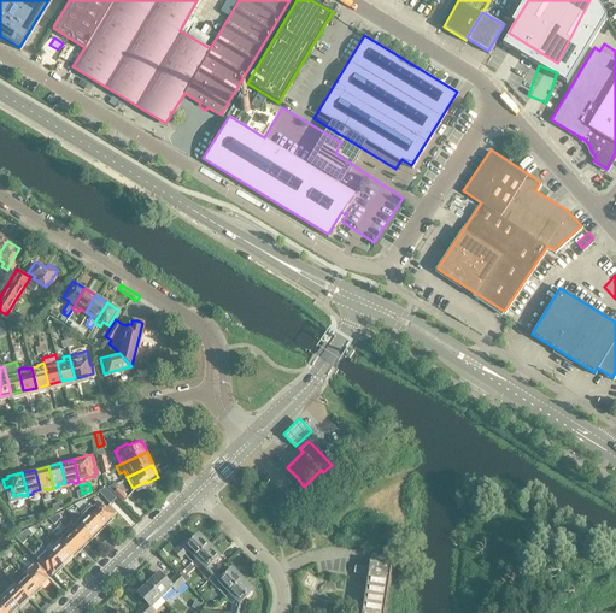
[(105,485),(98,489),(109,502),(116,496),(105,485)]
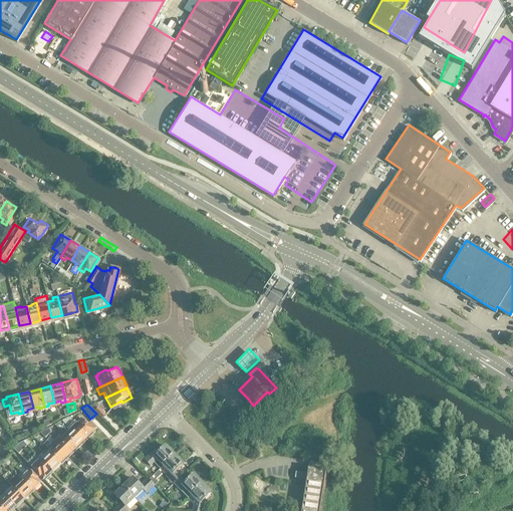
[(93,409),(100,416),(104,412),(98,405),(93,409)]
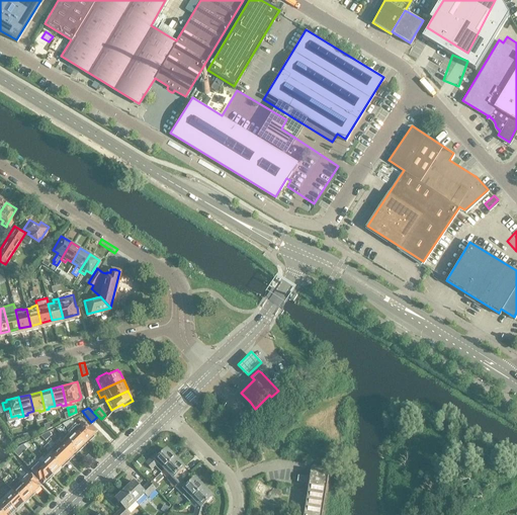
[(65,419),(71,426),(85,440),(96,429),(90,423),(88,426),(81,419),(76,424),(74,422),(69,417),(65,419)]
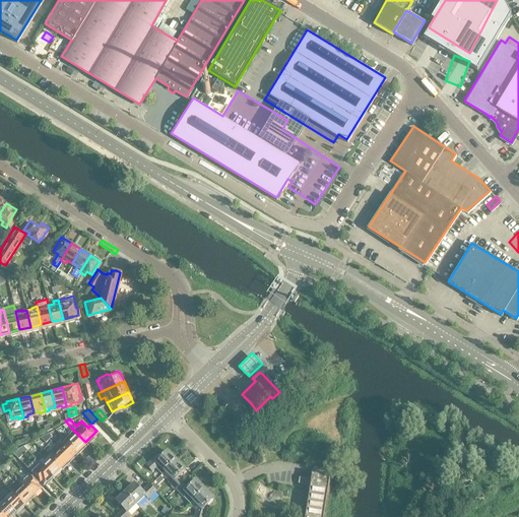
[(85,442),(71,428),(67,431),(69,433),(65,437),(77,450),(85,442)]
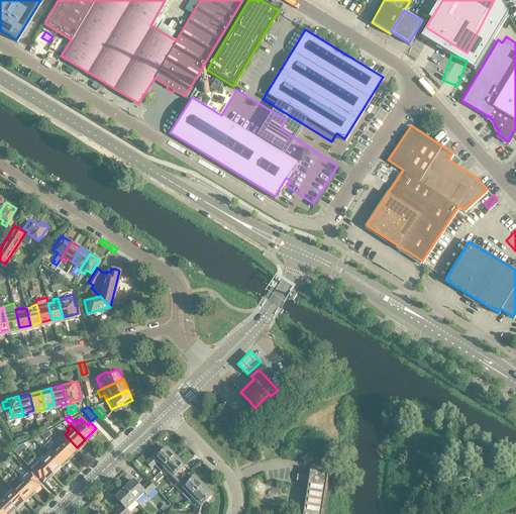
[(58,437),(55,441),(68,455),(77,447),(65,434),(60,439),(58,437)]
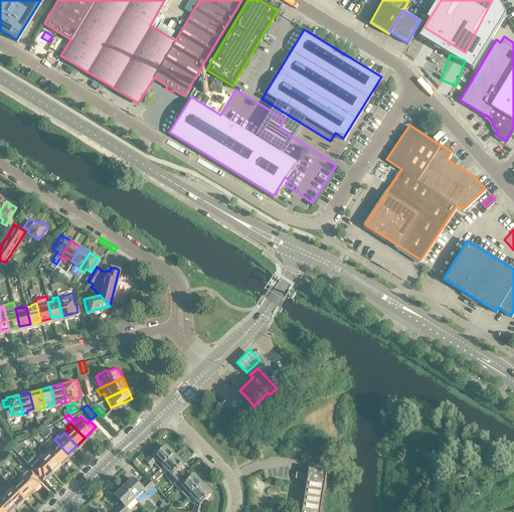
[(54,440),(53,440),(50,436),(41,444),(47,450),(59,462),(67,454),(54,440)]
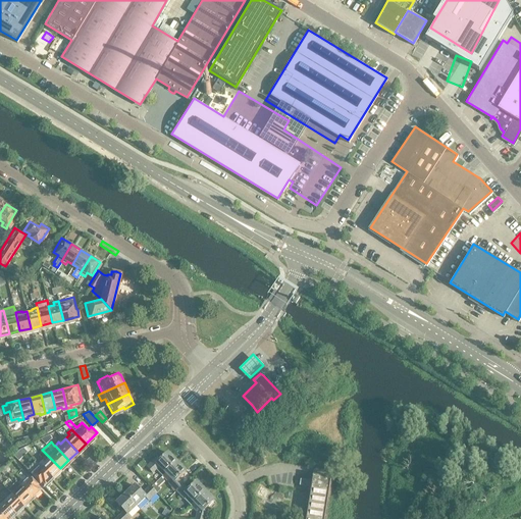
[(15,460),(25,450),(21,446),(17,448),(10,455),(15,460)]
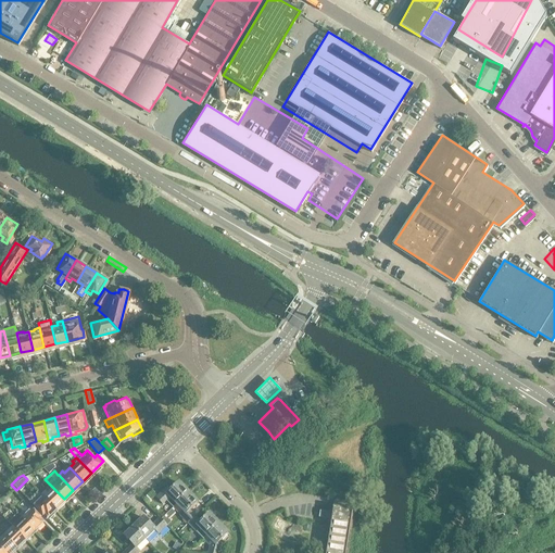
[(188,489),(178,479),(169,488),(166,485),(155,494),(162,501),(164,498),(171,505),(175,501),(188,489)]
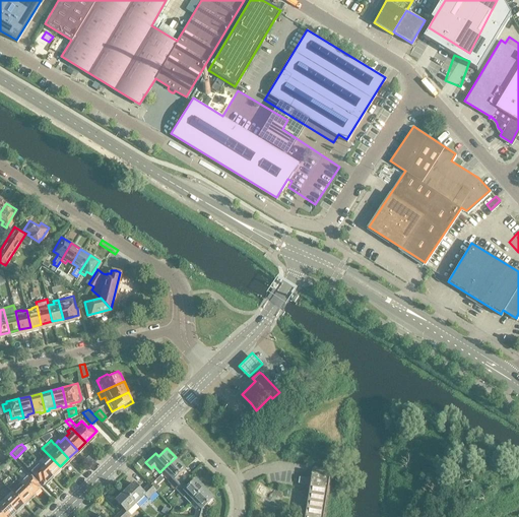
[(41,457),(38,460),(51,474),(60,466),(48,454),(43,458),(41,457)]
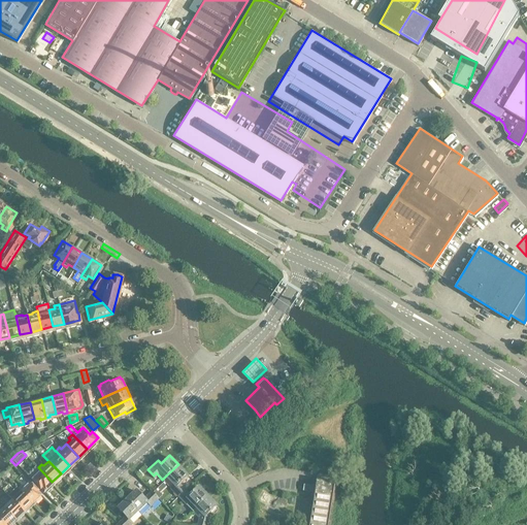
[(149,466),(144,462),(139,467),(143,471),(149,466)]
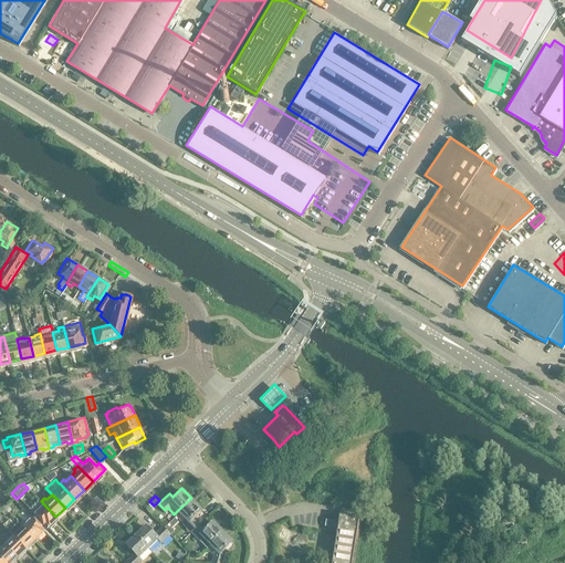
[(41,501),(38,498),(29,507),(33,512),(46,525),(55,517),(41,501)]
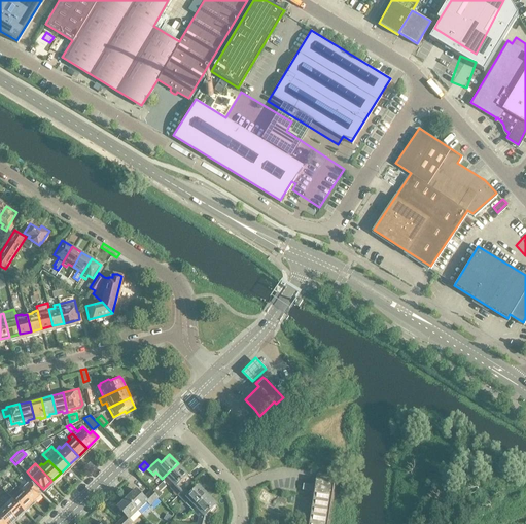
[(186,474),(181,467),(178,463),(166,475),(172,482),(169,485),(176,493),(184,486),(179,481),(186,474)]
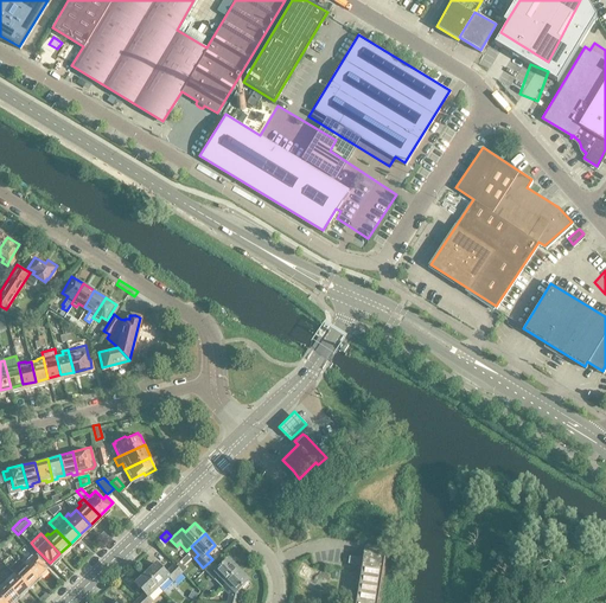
[(377,602),(386,552),(363,549),(362,557),(358,556),(357,562),(361,563),(353,602),(377,602)]
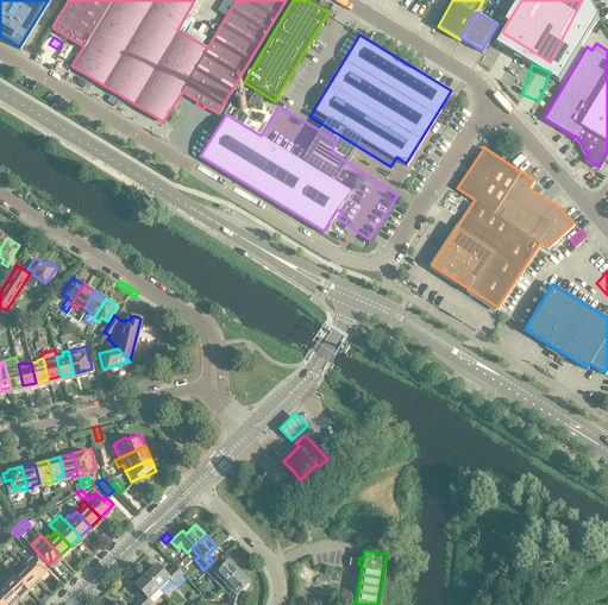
[(25,558),(20,562),(36,578),(46,568),(32,554),(26,559),(25,558)]
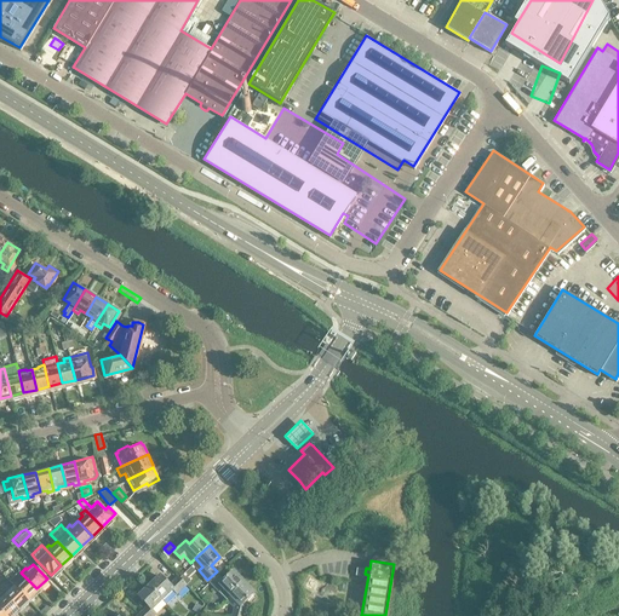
[(242,580),(233,569),(223,579),(217,571),(207,580),(217,589),(224,598),(229,593),(242,580)]
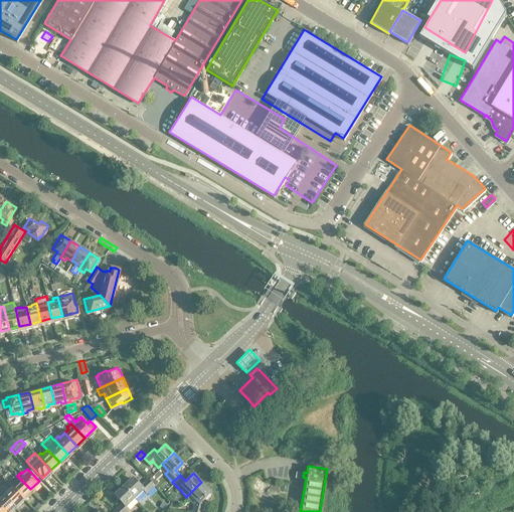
[(10,485),(22,497),(30,489),(17,476),(13,479),(15,480),(10,485)]
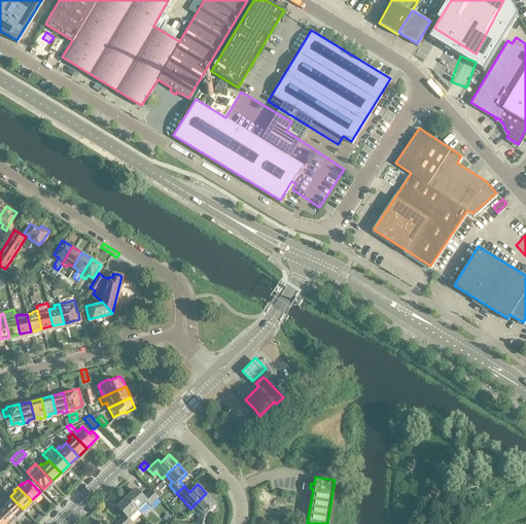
[(126,497),(137,510),(146,500),(149,504),(158,496),(150,489),(143,496),(135,489),(126,497)]
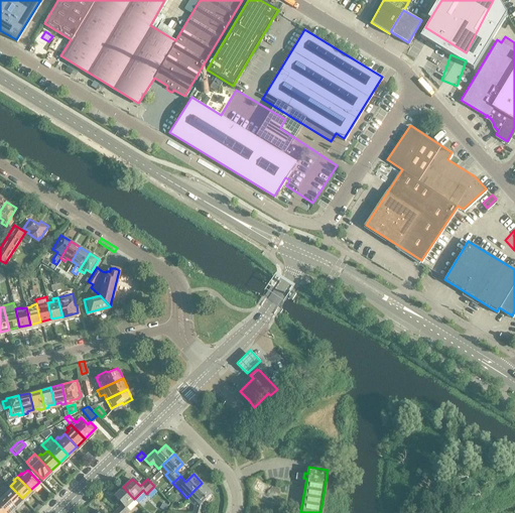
[(165,480),(157,487),(162,492),(170,485),(165,480)]
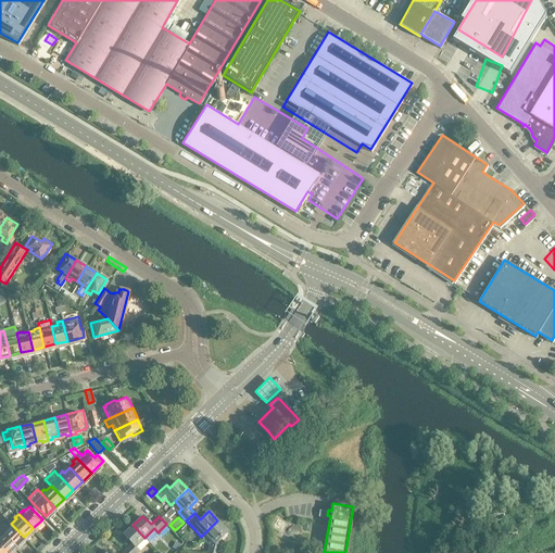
[(206,552),(211,552),(216,552),(221,541),(218,539),(227,531),(217,520),(205,532),(201,537),(206,543),(209,544),(206,552)]
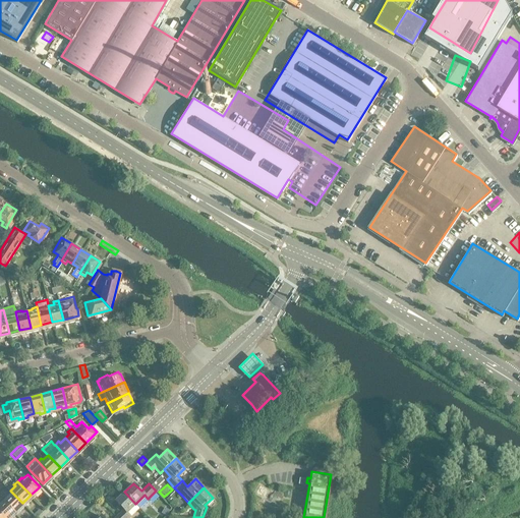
[(14,511),(22,503),(10,491),(5,495),(4,494),(0,497),(14,511)]
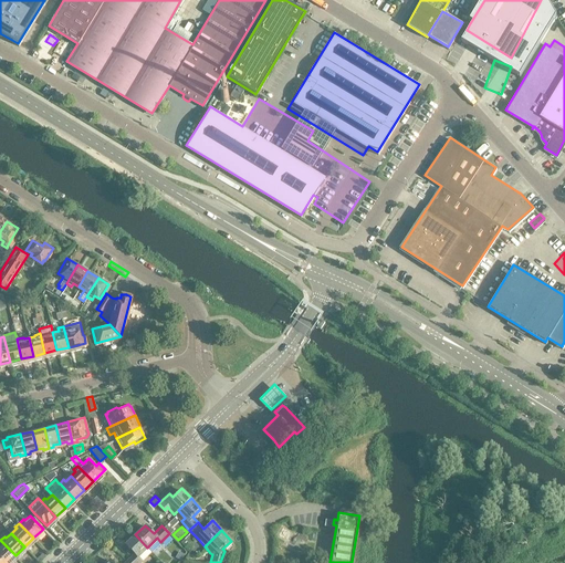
[(147,548),(135,534),(125,543),(134,552),(126,560),(128,562),(137,562),(142,560),(138,556),(147,548)]
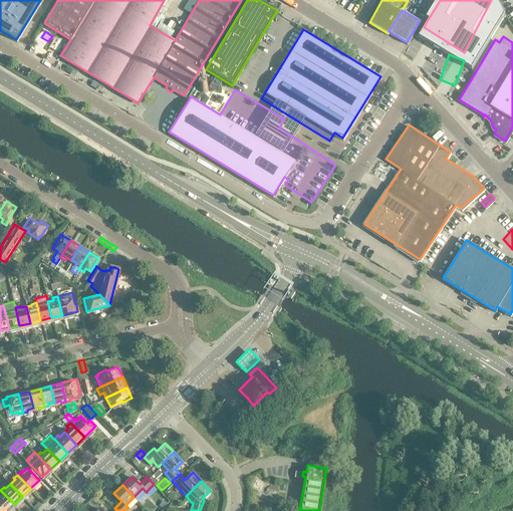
[(0,506),(4,510),(6,510),(14,504),(0,490),(0,506)]
